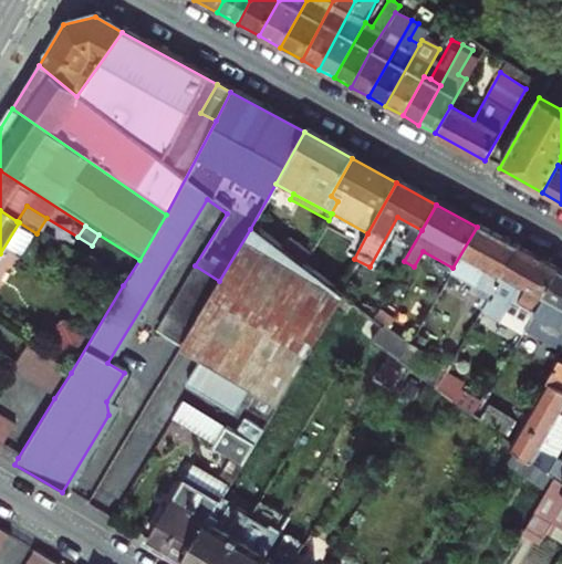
[(490,293),(518,249),(477,227),(453,268),(451,271),(490,293)]
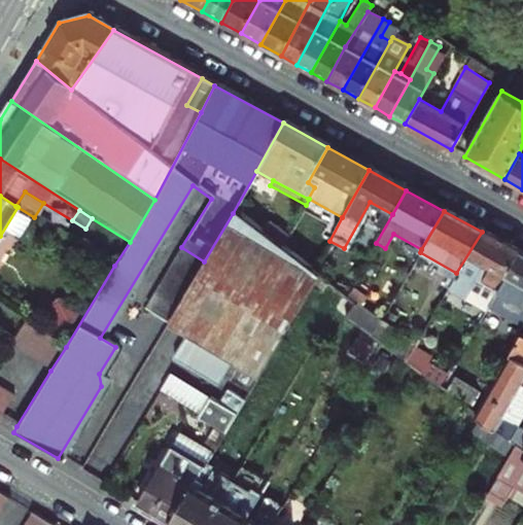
[(246,393),(316,277),(311,273),(288,255),(260,235),(233,213),(204,261),(181,299),(167,323),(165,326),(184,337),(171,359),(216,387),(221,379),(246,393)]
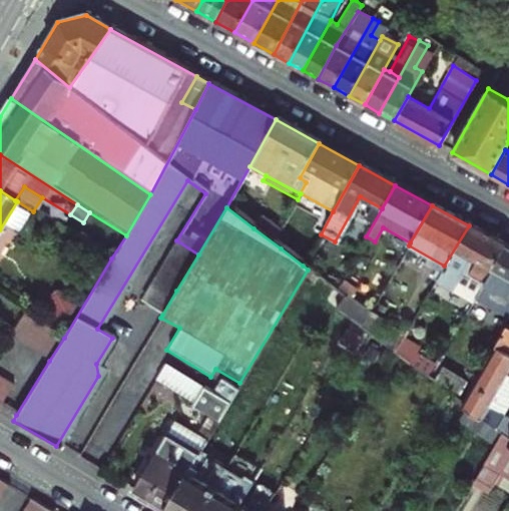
[(253,228),(281,248),(287,240),(260,220),(253,228)]
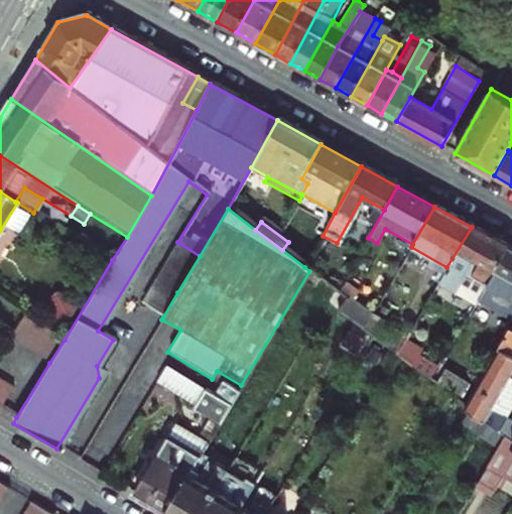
[(484,286),(506,246),(472,227),(446,267),(441,276),(437,282),(443,286),(449,277),(459,282),(463,274),(484,286)]
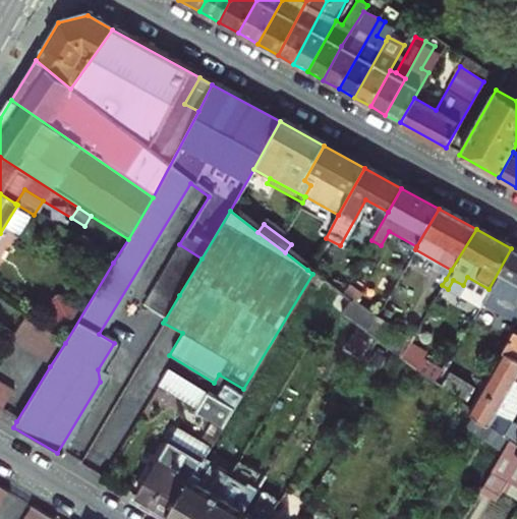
[(202,258),(179,244),(157,282),(179,295),(202,258)]
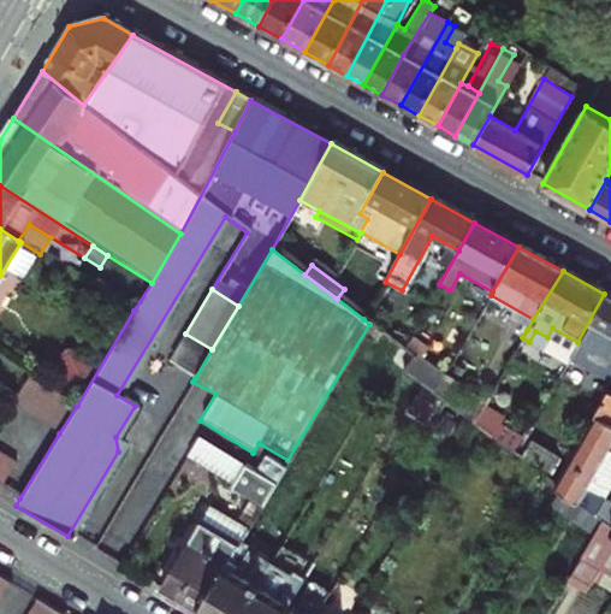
[(610,297),(604,294),(577,342),(567,361),(577,369),(586,353),(594,356),(597,353),(609,359),(594,385),(589,394),(601,401),(606,391),(610,383),(610,297)]
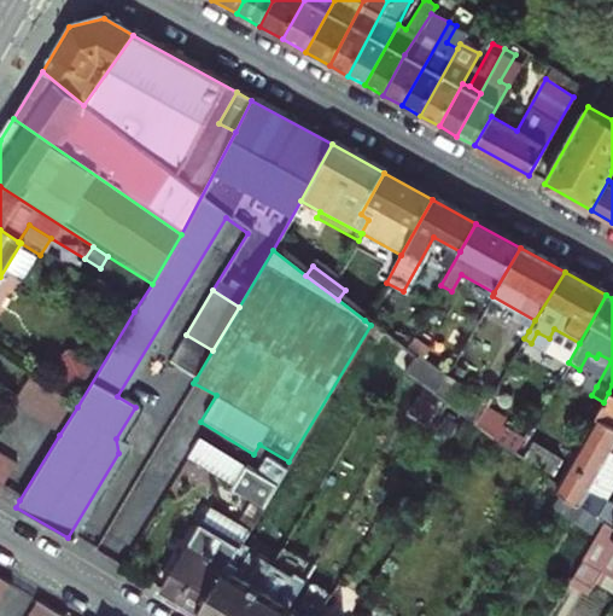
[(524,338),(529,331),(524,327),(518,338),(523,342),(524,338)]
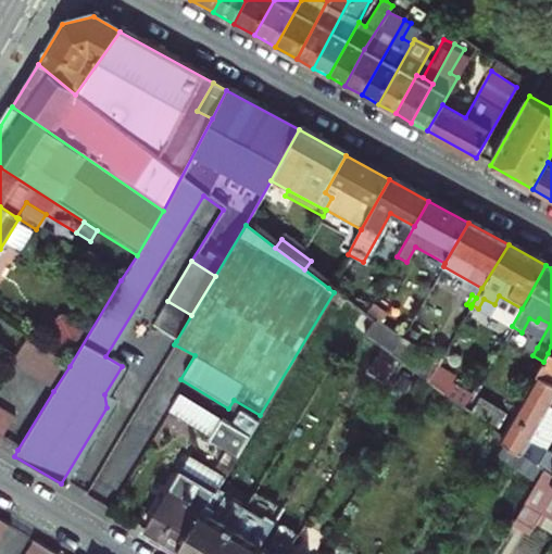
[(484,299),(478,309),(489,314),(494,304),(484,299)]
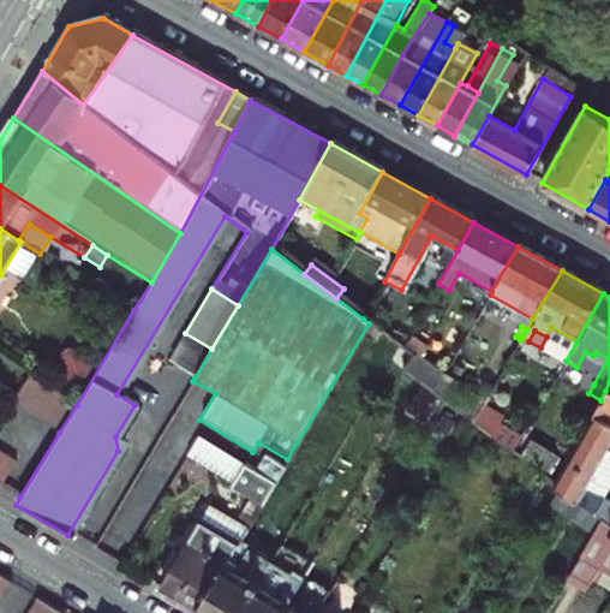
[(195,378),(211,349),(185,333),(168,362),(195,378)]
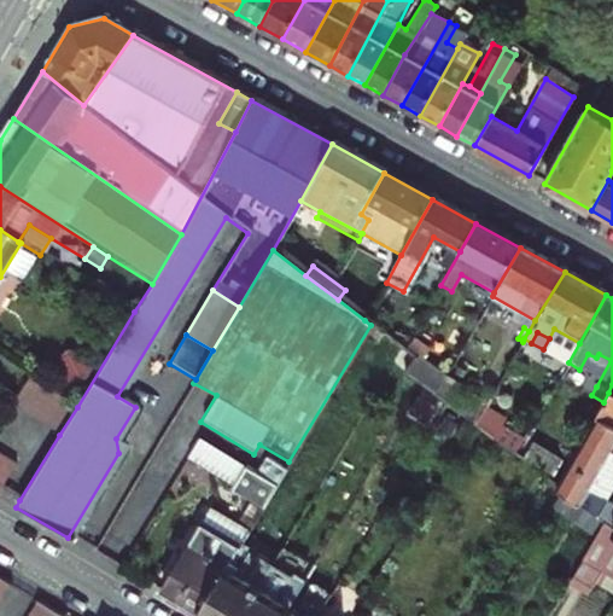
[(588,354),(579,370),(596,387),(611,360),(599,354),(596,358),(588,354)]
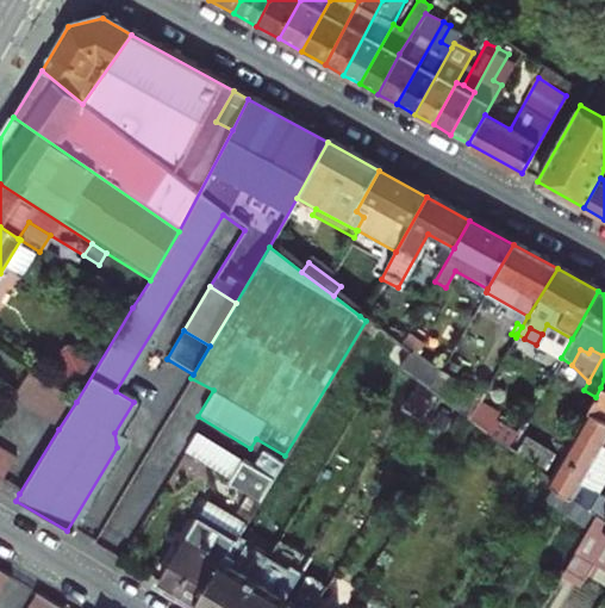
[(425,391),(436,373),(410,355),(397,370),(425,391)]
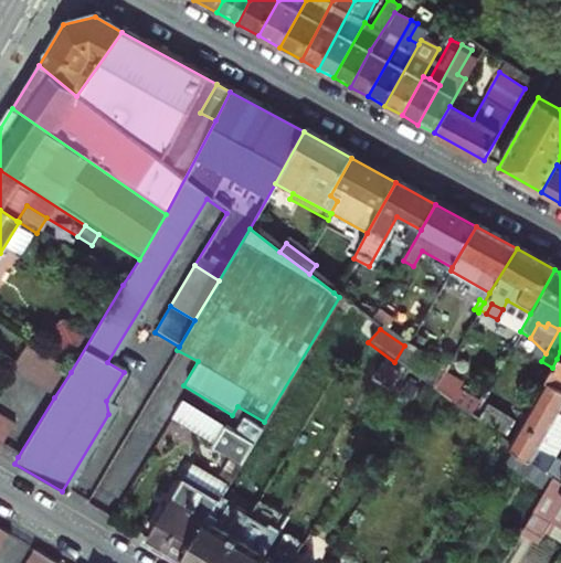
[(27,342),(10,370),(54,397),(71,372),(27,342)]
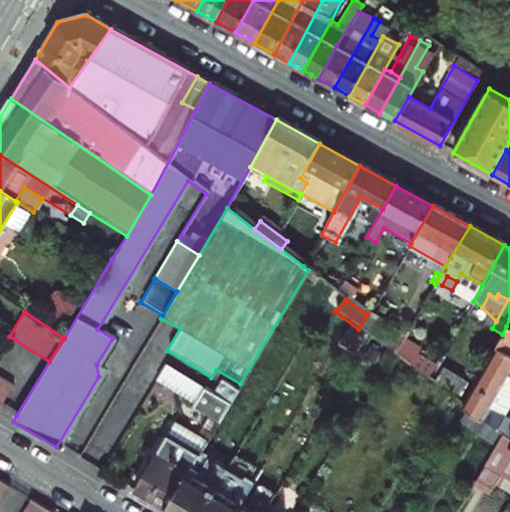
[(358,329),(367,336),(389,352),(393,354),(403,337),(367,314),(358,329)]
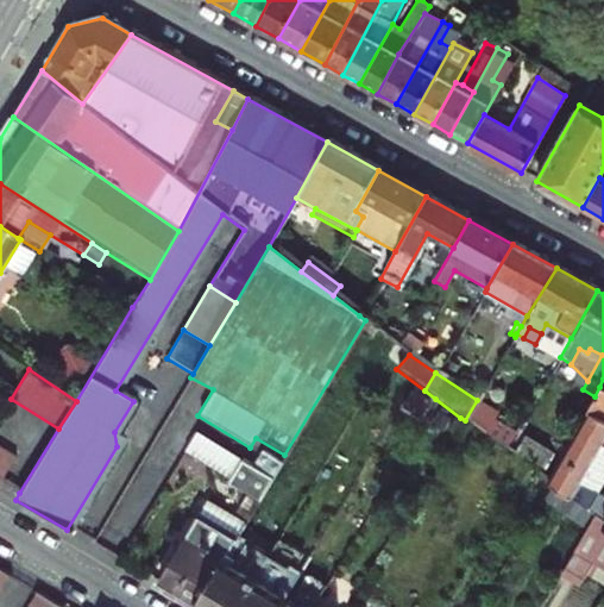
[(603,389),(599,387),(595,396),(559,458),(551,474),(546,482),(549,485),(586,512),(603,480),(603,456),(596,452),(603,438),(603,389)]
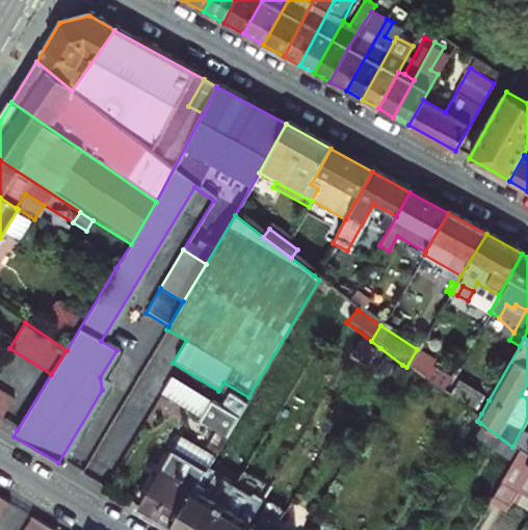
[(437,355),(420,345),(417,349),(406,367),(422,378),(429,368),(437,355)]
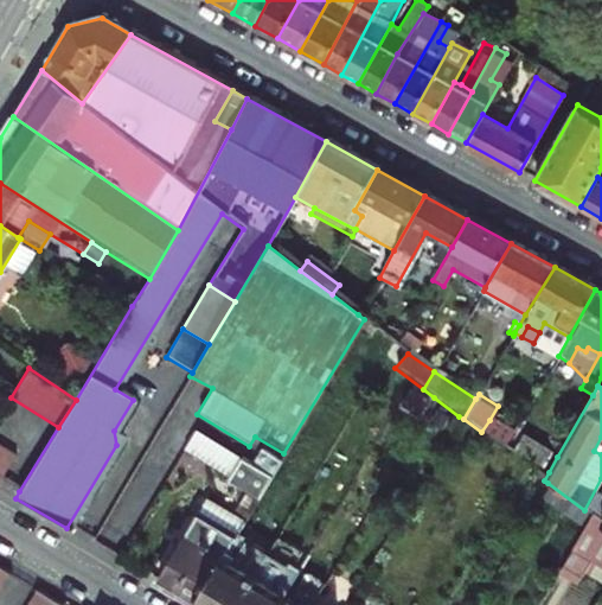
[(511,434),(490,420),(481,432),(501,447),(503,449),(511,434)]
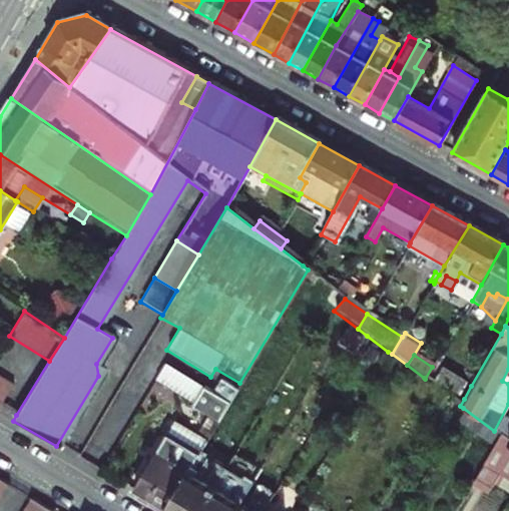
[(432,382),(464,399),(471,386),(439,368),(432,382)]
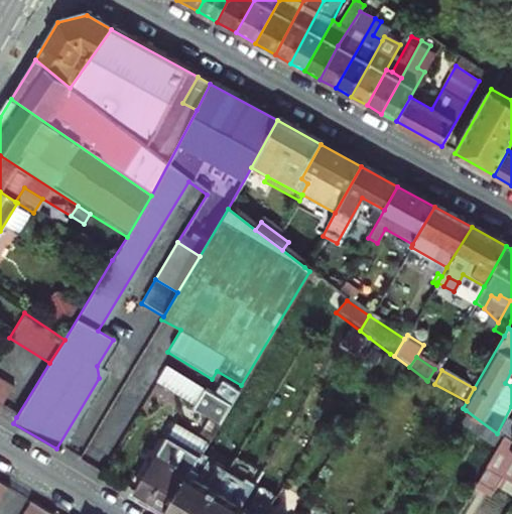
[(221,383),(213,396),(229,405),(237,393),(221,383)]
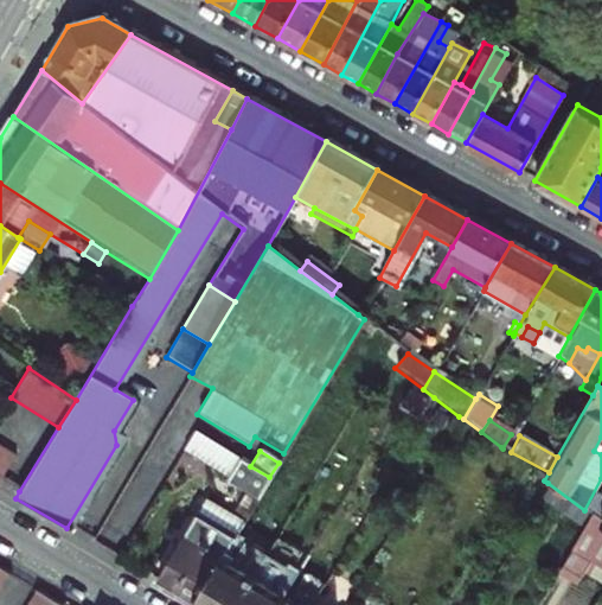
[(0,479),(12,459),(0,452),(0,479)]
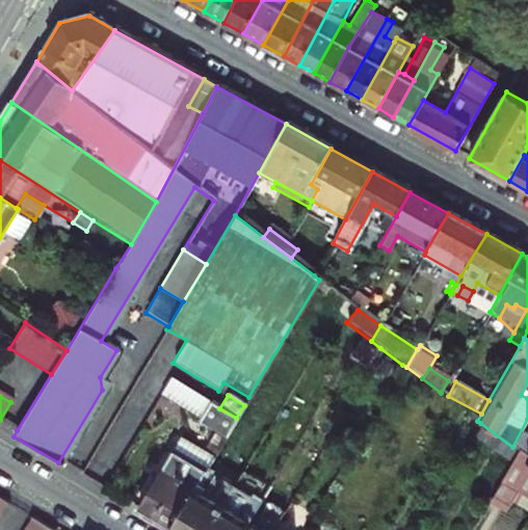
[(214,431),(225,438),(236,418),(219,408),(209,403),(207,408),(196,403),(188,417),(214,431)]
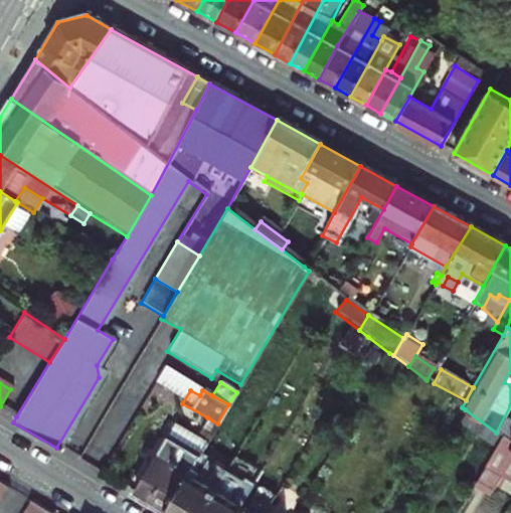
[(465,409),(458,421),(494,450),(501,437),(498,435),(496,433),(465,409)]
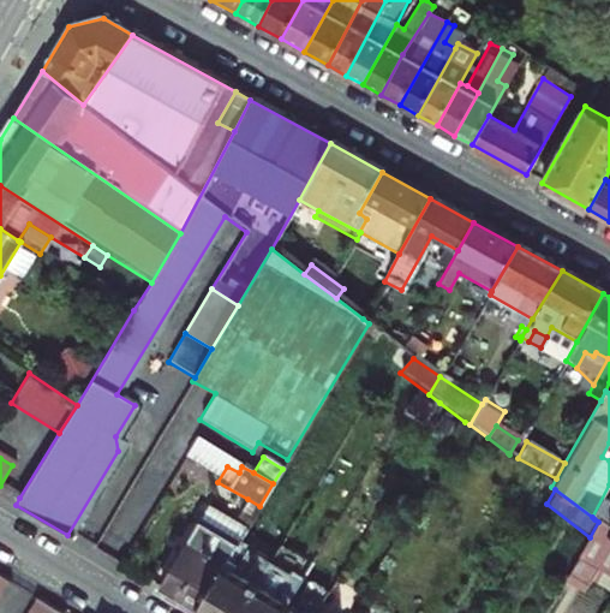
[(259,506),(247,499),(234,522),(246,529),(259,506)]
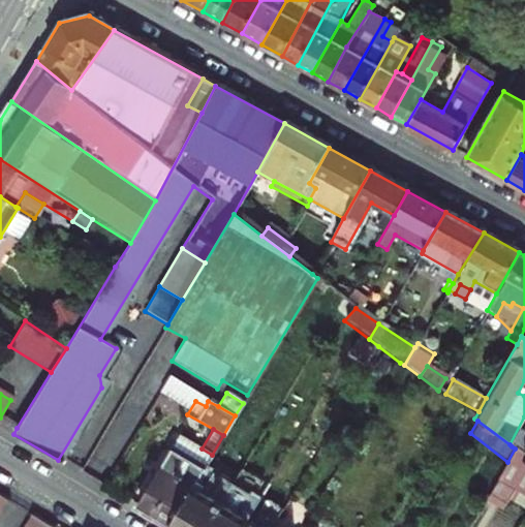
[(524,456),(524,432),(521,431),(512,446),(515,448),(524,456)]
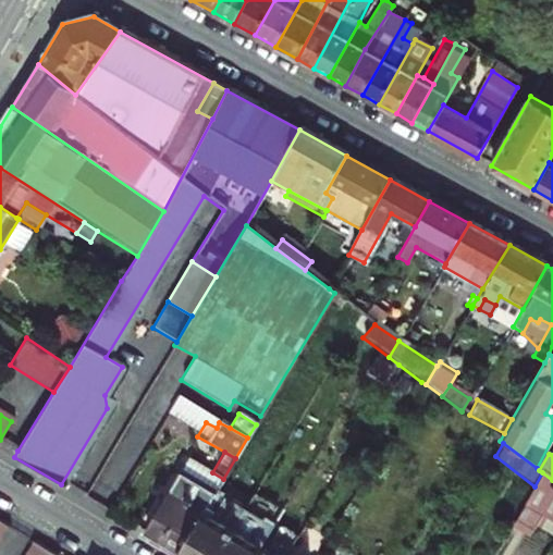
[(187,457),(177,472),(213,494),(217,491),(223,479),(212,472),(187,457)]
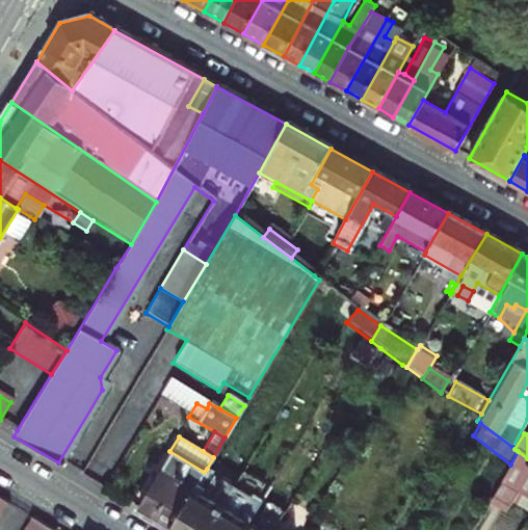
[(170,529),(204,472),(169,451),(135,508),(170,529)]
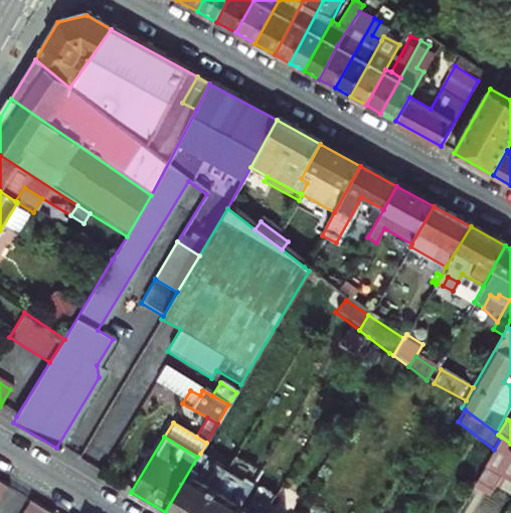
[(510,444),(501,437),(494,450),(473,486),(488,495),(492,487),(510,498),(510,444)]
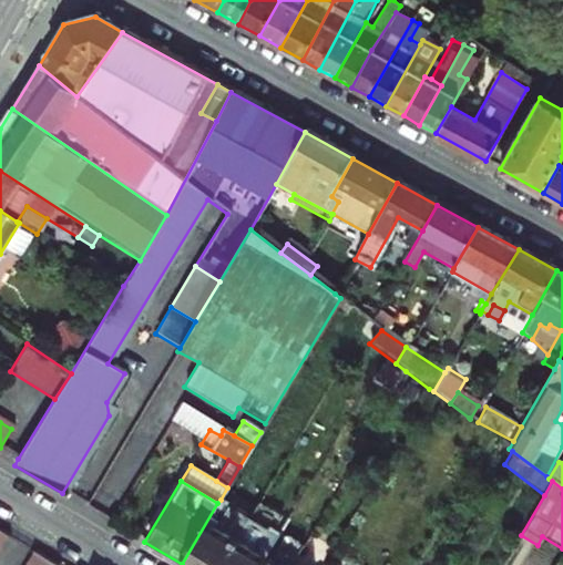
[(218,564),(248,516),(221,500),(217,503),(182,564),(218,564)]
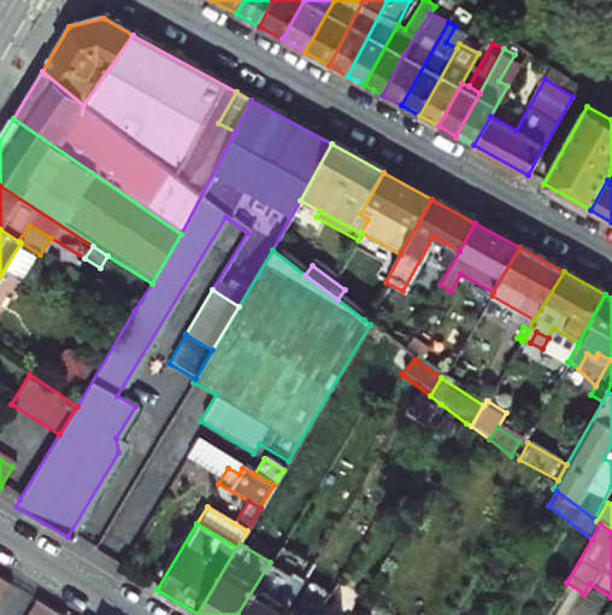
[(281,614),(288,604),(301,580),(270,562),(237,614),(281,614)]
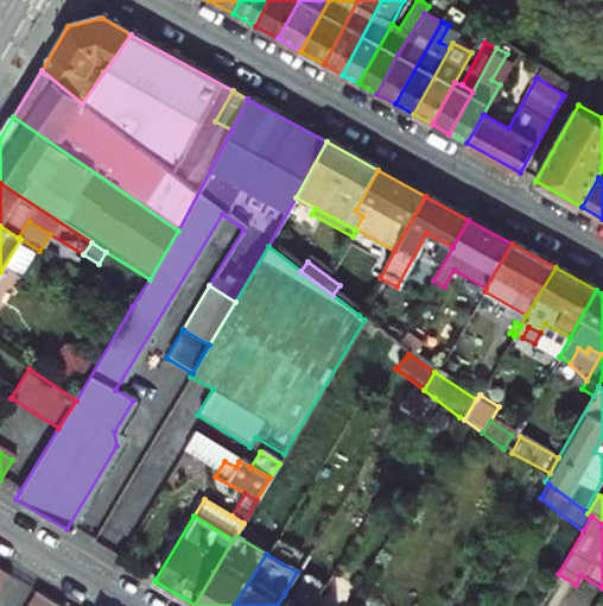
[(57,605),(36,593),(27,605),(57,605)]
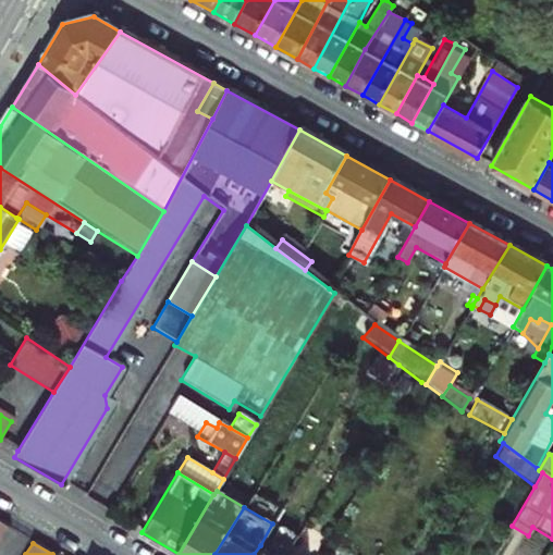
[(277,554),(260,545),(254,554),(277,554)]
